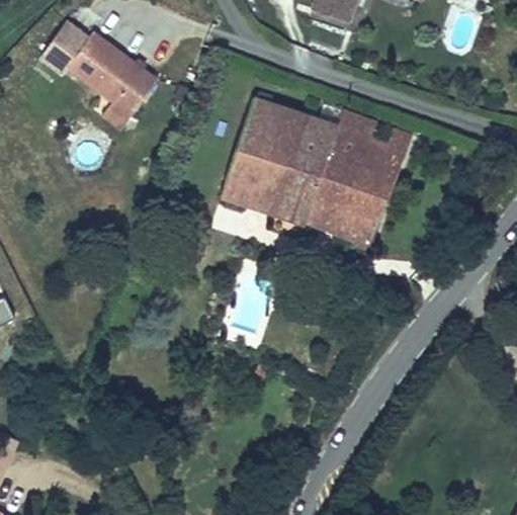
[(312,0),(308,10),(345,23),(352,0),(312,0)]
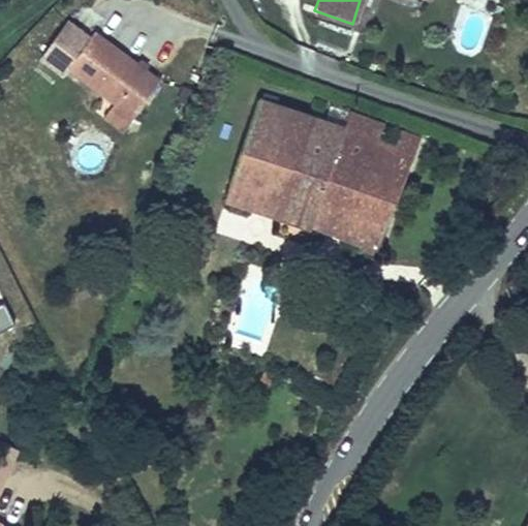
[(114,103),(133,118),(163,79),(97,30),(91,37),(68,21),(38,60),(62,76),(67,69),(114,103)]
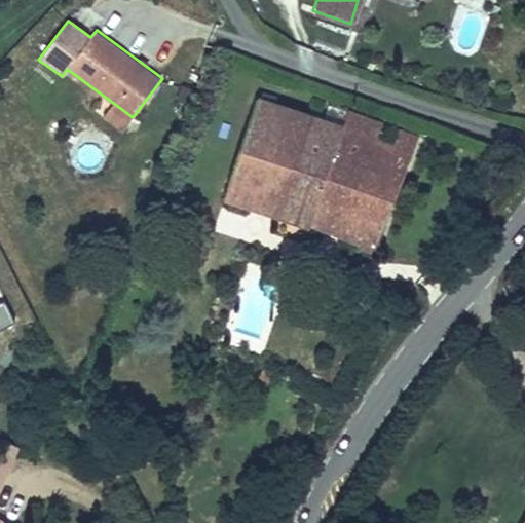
[(344,128),(259,99),(225,198),(310,228),(319,203),(367,220),(358,244),(377,251),(418,134),(350,111),(344,128)]
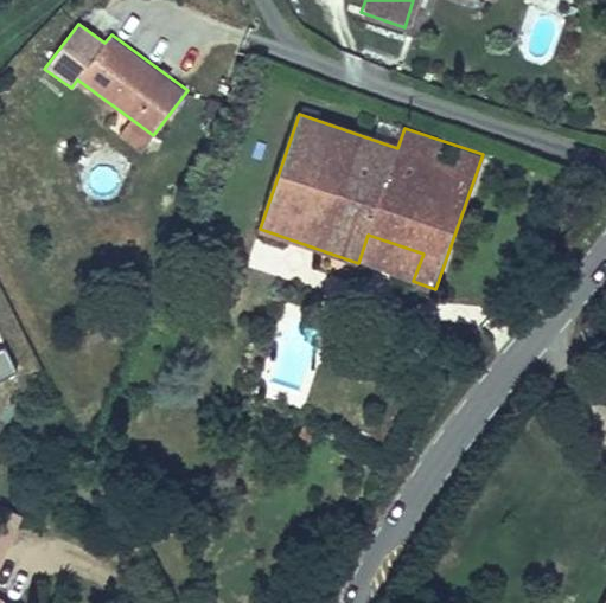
[(117,136),(140,153),(153,135),(131,119),(117,136)]
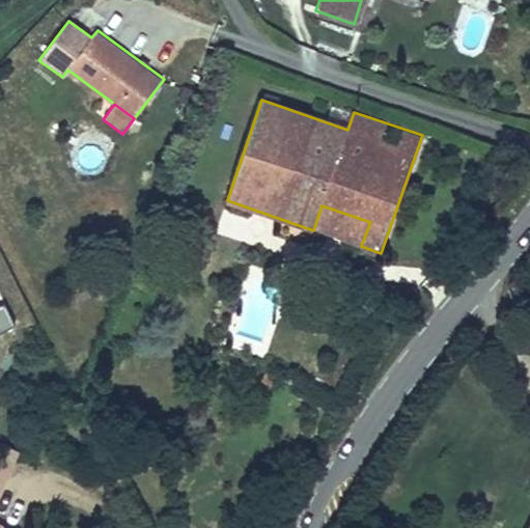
[(370,222),(322,205),(313,230),(361,246),(370,222)]
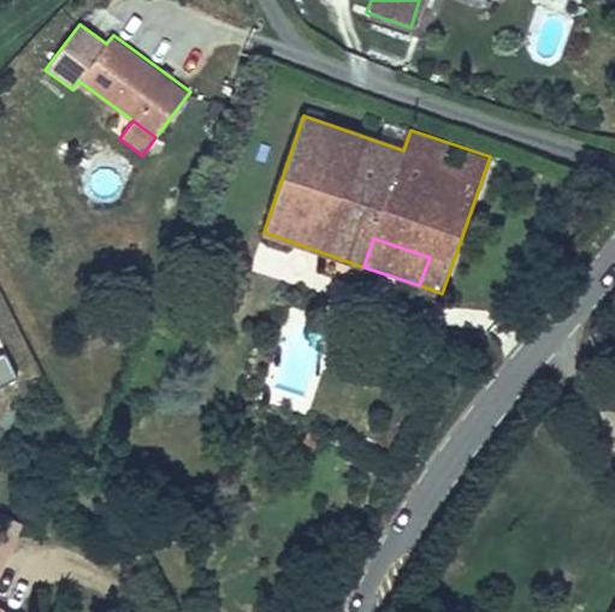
[(0,387),(22,376),(10,351),(0,355),(0,387)]
